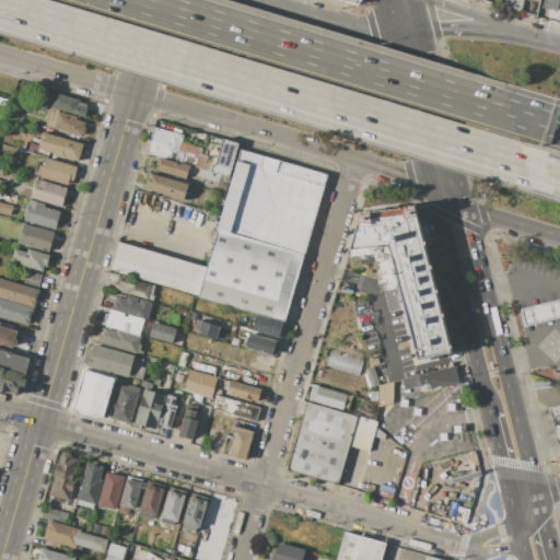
[(521,0),(520,11),(501,6),(501,0),(521,0)]
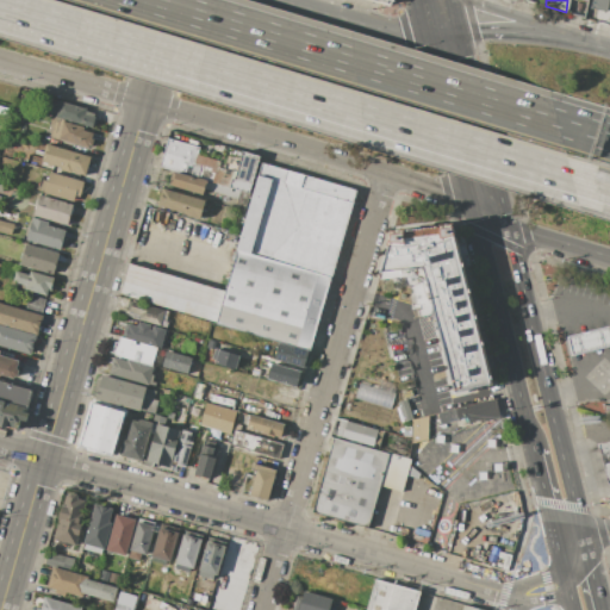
[(607,0),(604,11),(589,8),(590,0),(607,0)]
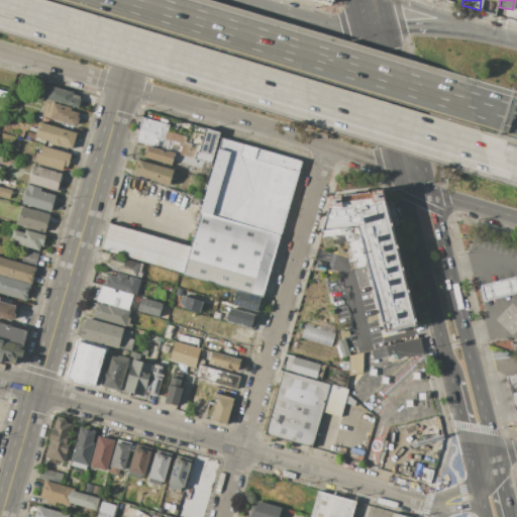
[(56,102),(46,100),(47,98),(39,96),(42,86),(47,88),(48,84),(74,91),(73,94),(80,96),(79,99),(81,100),(78,108),(56,102)]
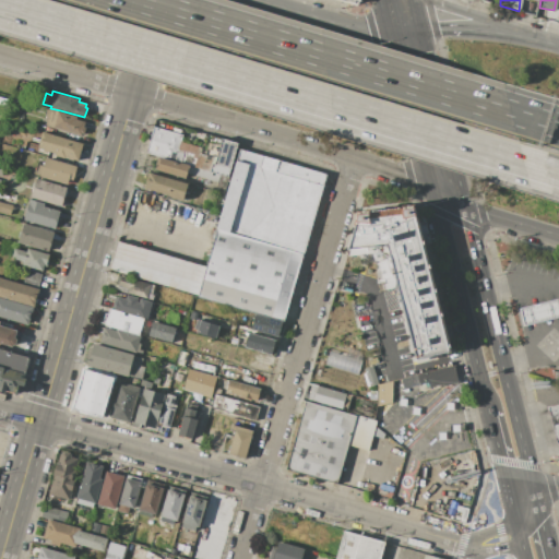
[(81,135),(44,125),(46,115),(45,115),(47,107),(50,108),(60,110),(60,111),(79,117),(78,120),(85,122),(81,135)]
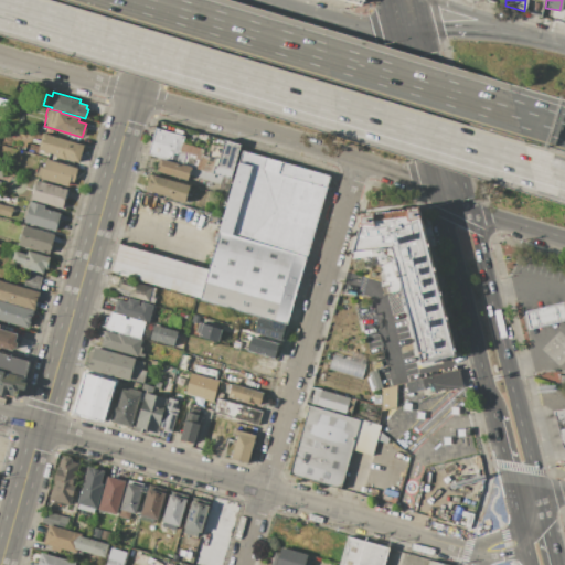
[(156,128),(184,136),(182,144),(178,162),(148,155),(156,128)]
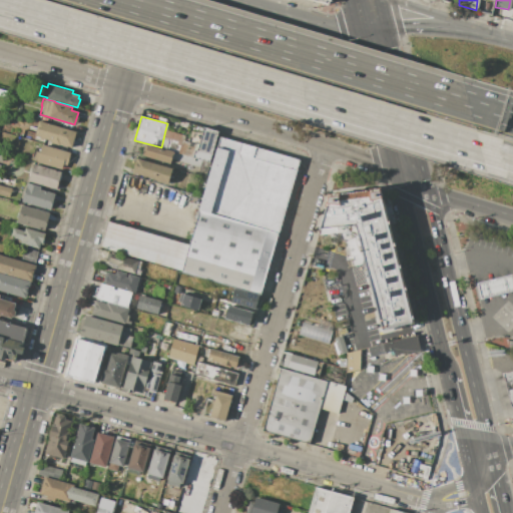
[(71,147),(60,144),(60,145),(50,142),(50,141),(34,136),(38,120),(76,130),(71,147)]
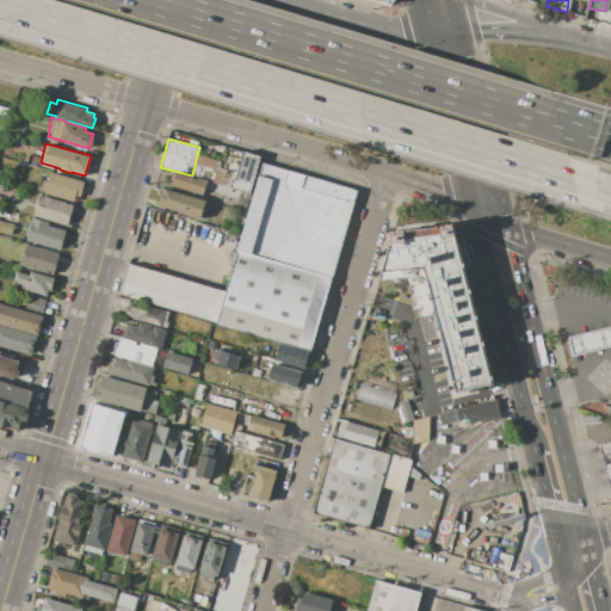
[(244,150),(235,180),(233,179),(230,187),(250,192),(259,155),(244,150)]
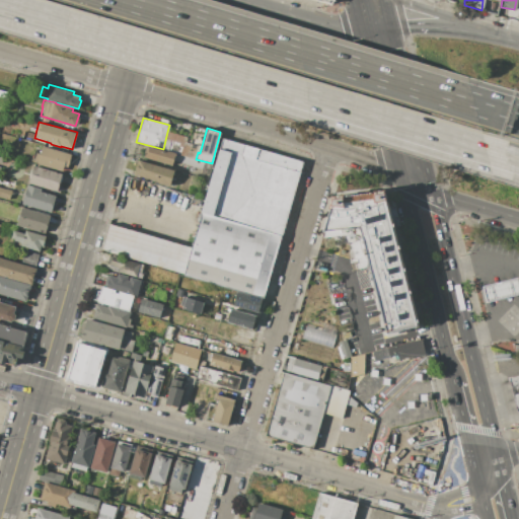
[(167,132),(188,137),(182,154),(163,149),(167,132)]
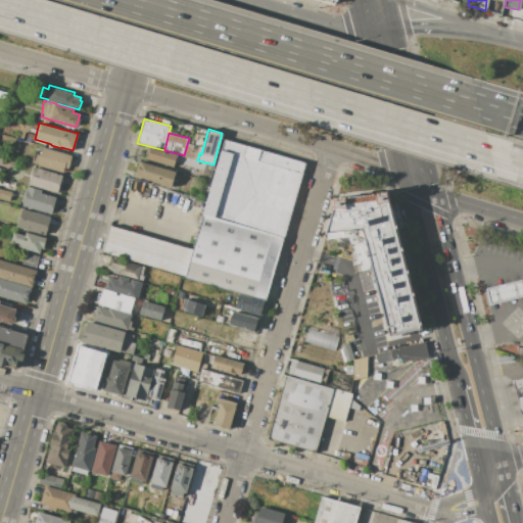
[(224,140),(202,217),(284,239),(305,163),(224,140)]
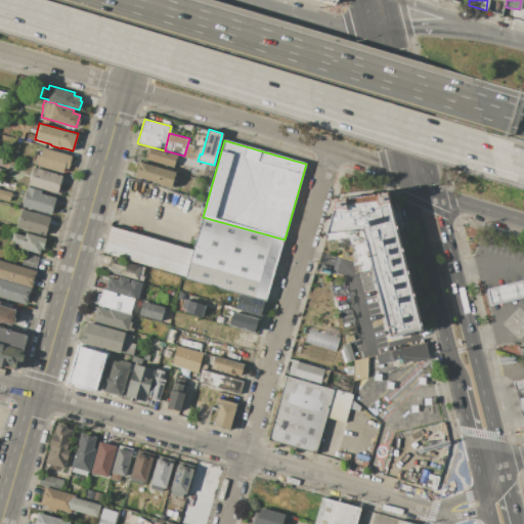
[(42,147),(72,157),(68,170),(64,169),(62,174),(37,166),(38,165),(34,164),(36,155),(40,156),(42,147)]
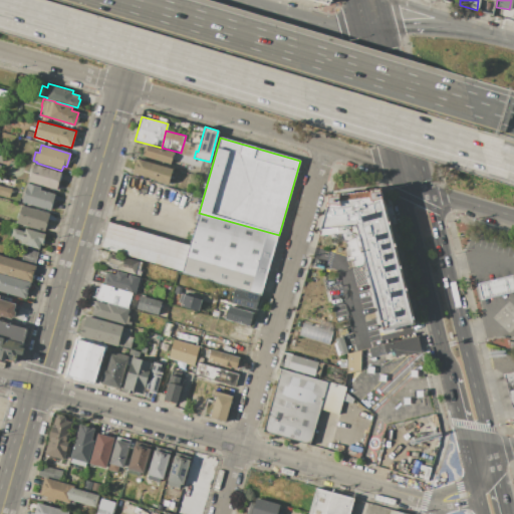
[(145,158),(171,165),(174,153),(148,146),(145,158)]
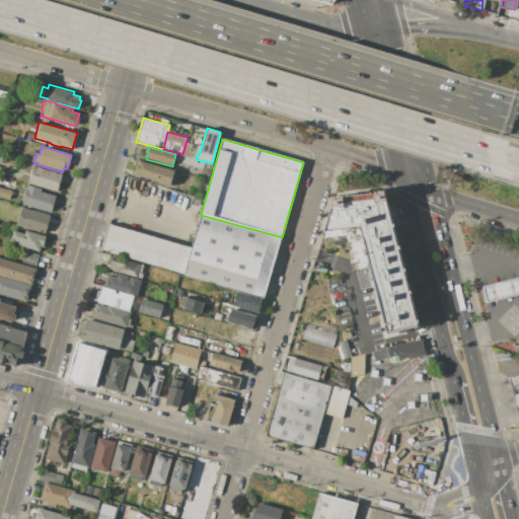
[(134,175),(155,181),(155,182),(169,187),(173,170),(138,160),(134,175)]
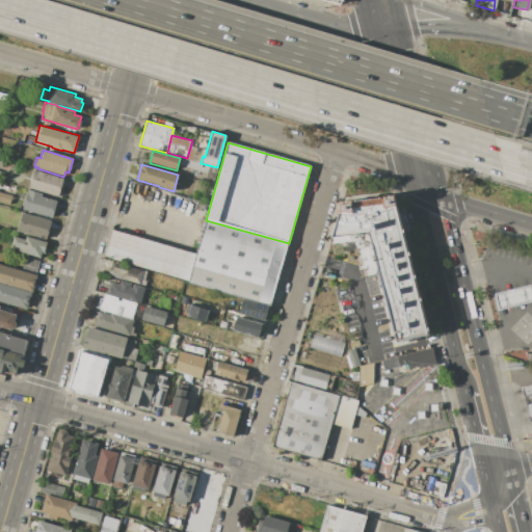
[(58,196),(29,188),(34,170),(63,179),(58,196)]
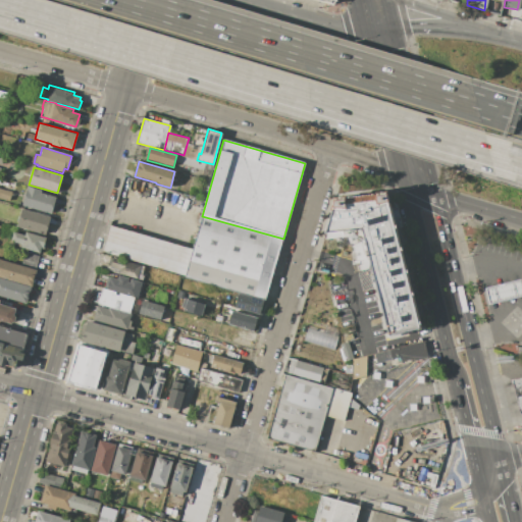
[(56,198),(51,214),(21,206),(27,186),(41,190),(41,193),(56,198)]
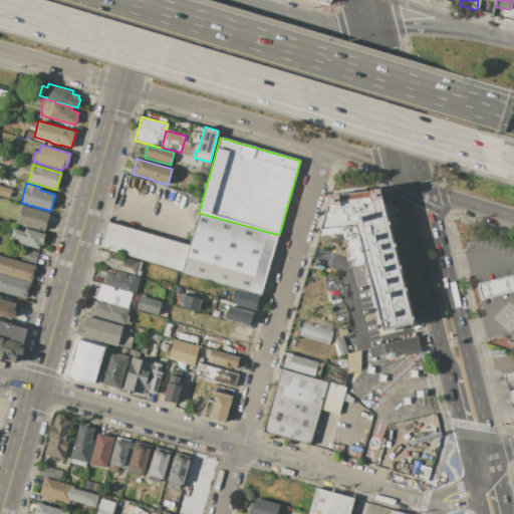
[(0,185),(12,189),(10,198),(0,195),(0,185)]
